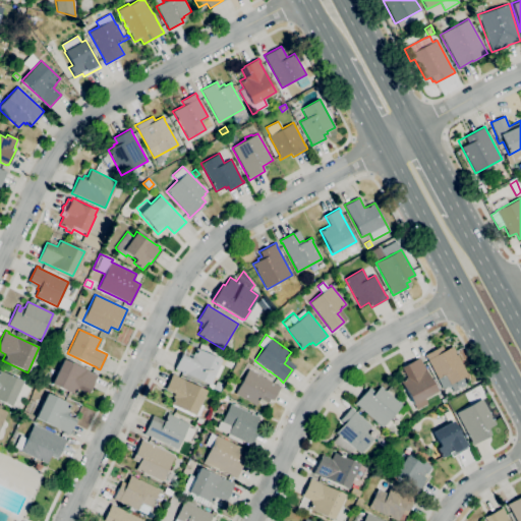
[(442,391),(435,377),(437,375),(426,357),(425,357),(424,355),(442,346),(445,350),(453,346),(456,352),(468,375),(451,384),(451,385),(445,388),(445,389),(442,391)]
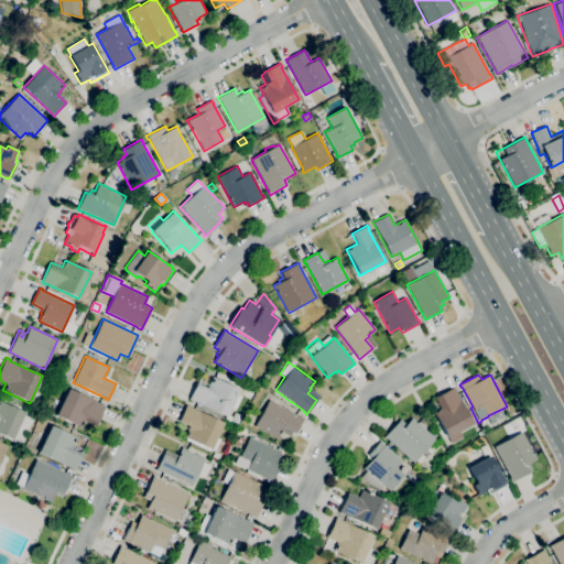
[(226,416),(193,401),(188,399),(196,382),(207,388),(212,377),(239,390),(237,394),(241,397),(235,410),(230,408),(226,416)]
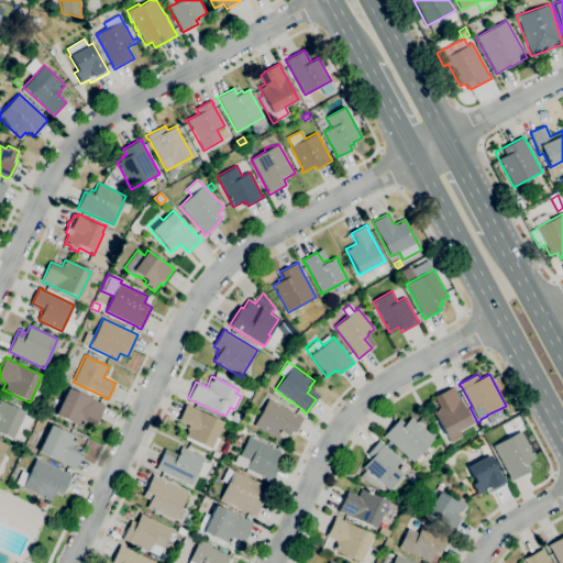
[(450,443),(446,437),(432,411),(439,408),(433,397),(453,386),(472,422),(459,430),(462,437),(450,443)]
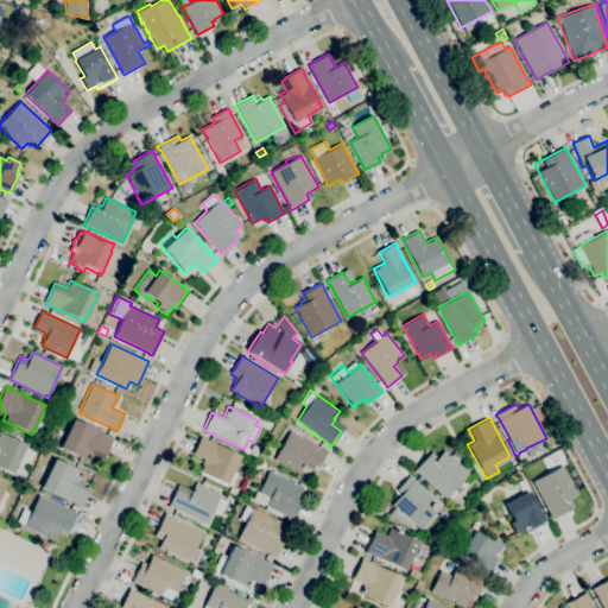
[(88,462),(59,448),(59,447),(54,444),(59,434),(65,436),(74,419),(109,436),(109,435),(114,437),(103,458),(92,454),(88,462)]
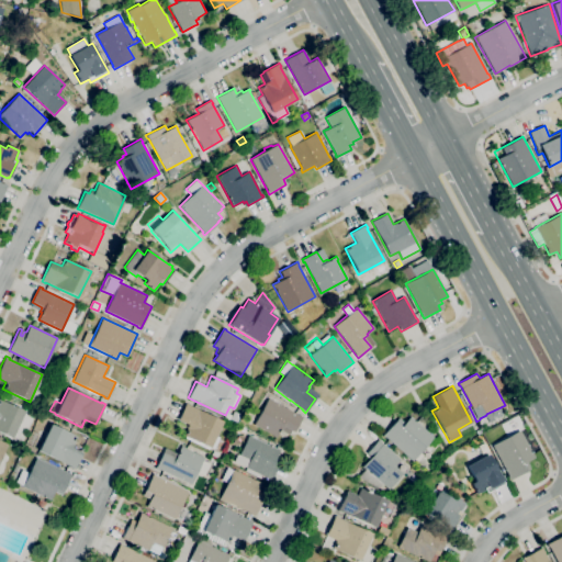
[(12,438),(0,431),(0,398),(24,411),(12,438)]
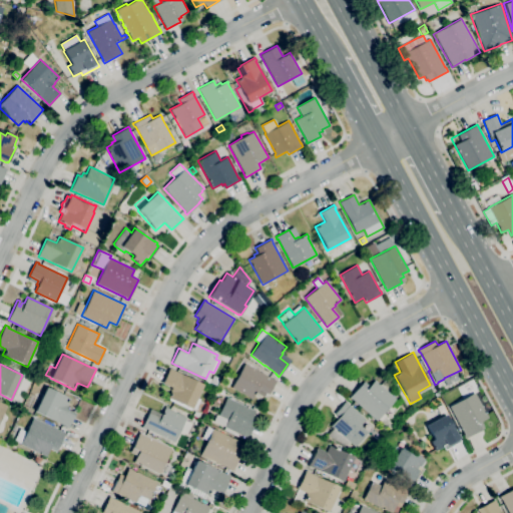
[(251,399),(230,388),(244,364),(273,380),(273,379),(276,381),(269,395),(259,389),(254,397),(253,396),(251,399)]
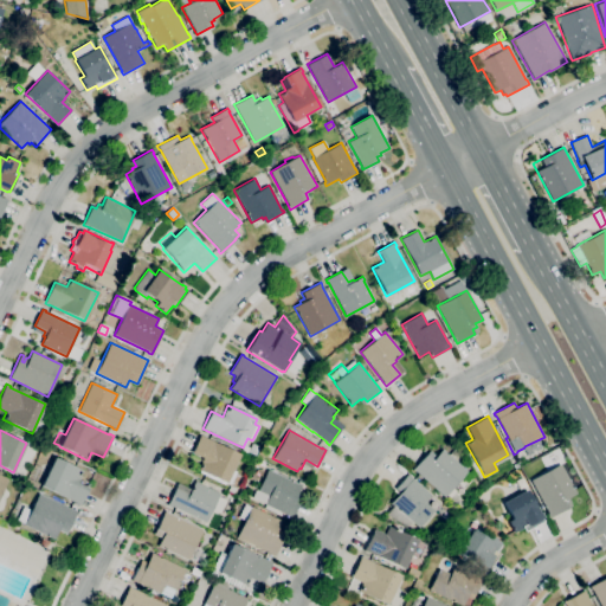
[(231,484),(226,482),(226,483),(198,470),(201,463),(201,462),(202,458),(191,452),(200,436),(239,455),(238,458),(240,458),(234,469),(233,468),(232,470),(237,471),(231,484)]
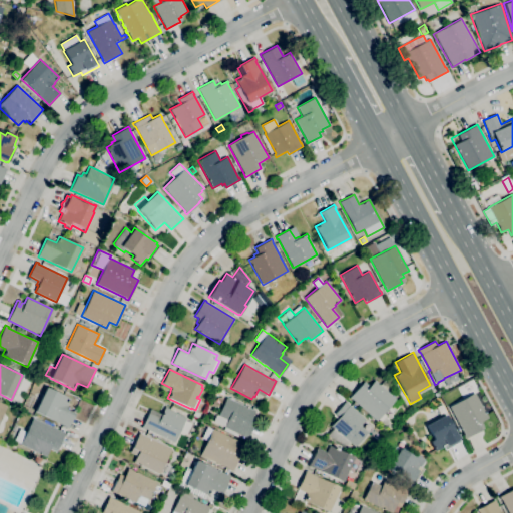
[(215,386),(209,383),(213,375),(219,379),(215,386)]
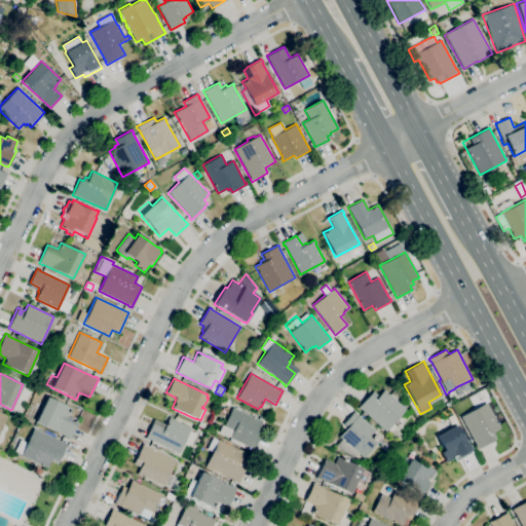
[(386,431),(359,407),(370,395),(375,399),(384,389),(406,409),(405,410),(410,414),(400,424),(396,420),(386,431)]
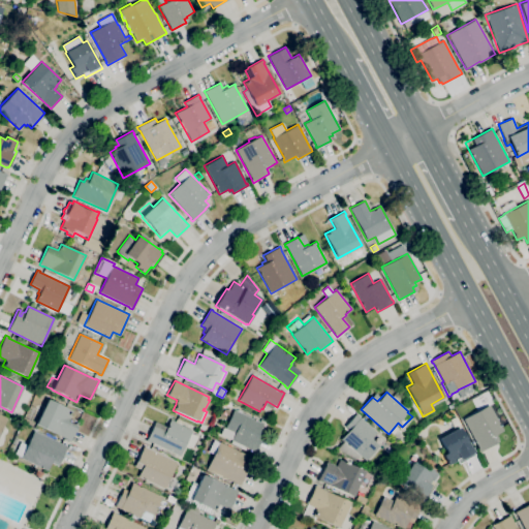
[(70,441),(66,439),(35,425),(48,399),(73,411),(68,422),(78,426),(70,441)]
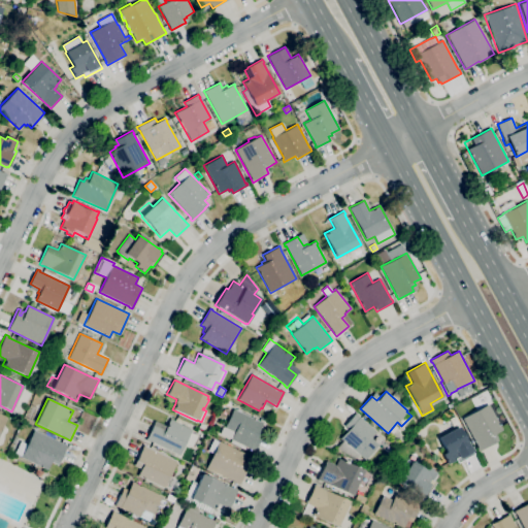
[(480,451),(462,419),(488,404),(502,429),(495,433),(499,440),(480,451)]
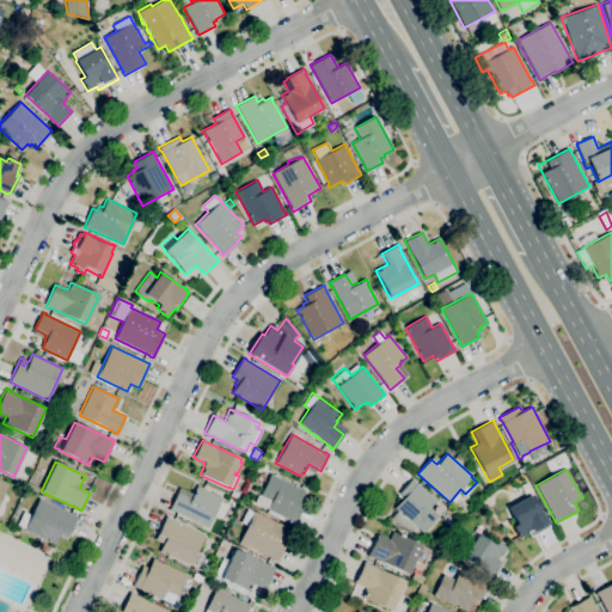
[(295,522),(285,518),(283,520),(267,513),(268,509),(254,502),(257,495),(259,496),(270,473),(304,490),(300,499),(301,500),(299,505),(304,506),(295,522)]
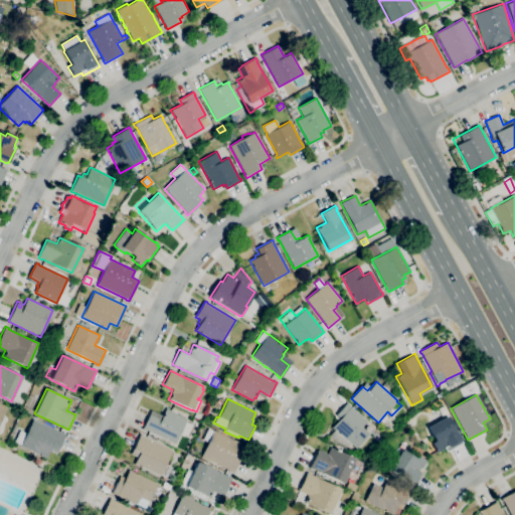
[(345,449),(341,447),(341,445),(332,441),(328,437),(334,431),(332,427),(337,421),(336,419),(338,417),(336,415),(347,402),(349,404),(348,404),(366,420),(361,426),(368,434),(356,449),(350,444),(345,449)]
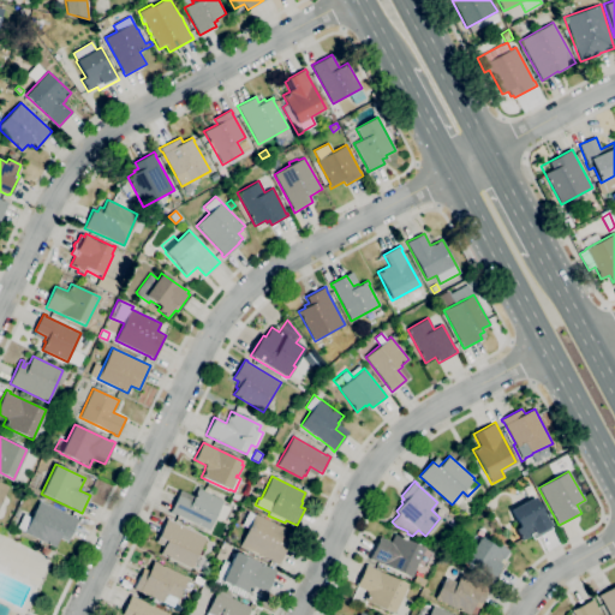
[(209,531),(174,514),(173,514),(169,513),(180,489),(193,496),(198,488),(202,489),(202,490),(224,501),(221,503),(228,507),(222,519),(216,515),(209,531)]
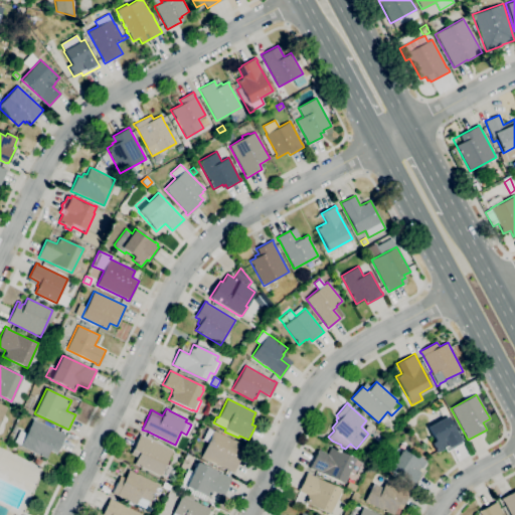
[(437,454),(432,444),(436,442),(427,426),(448,415),(459,436),(460,436),(462,440),(461,441),(462,442),(446,451),(445,449),(437,454)]
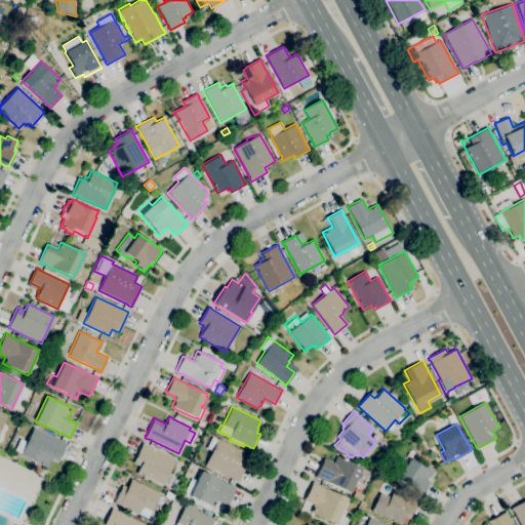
[(42,469),(33,465),(35,461),(21,454),(14,451),(21,439),(27,442),(33,428),(64,442),(64,441),(67,442),(57,462),(50,459),(47,468),(43,466),(42,469)]
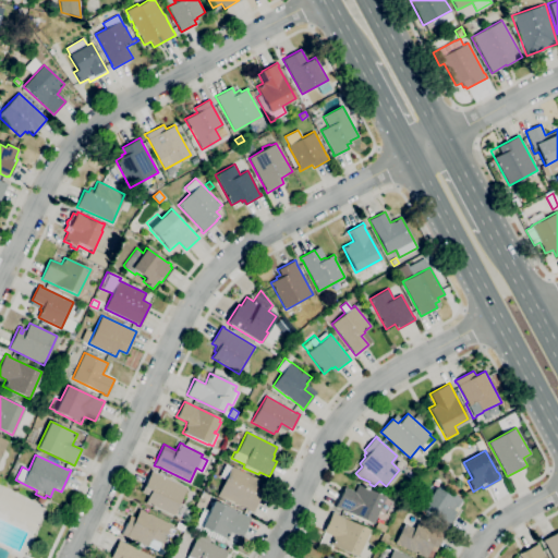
[(253,511),(217,495),(225,480),(219,476),(225,464),(231,466),(259,480),(255,487),(259,488),(257,494),(261,495),(253,511)]
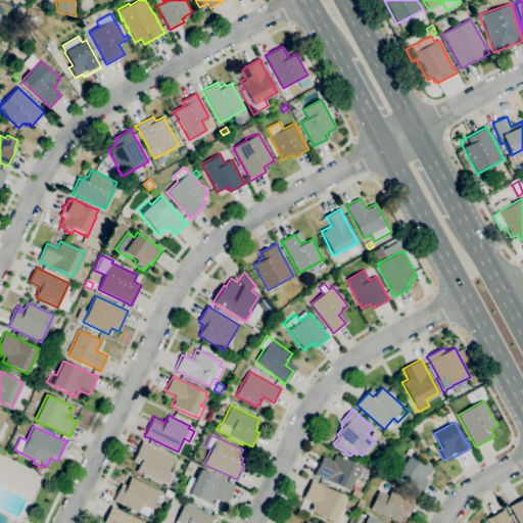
[(162,483),(138,472),(136,471),(139,464),(136,463),(138,459),(135,457),(142,440),(144,441),(144,442),(175,457),(162,483)]
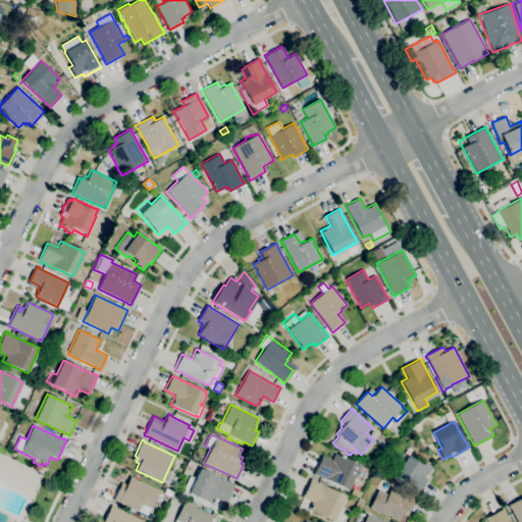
[(351,489),(349,488),(348,489),(314,474),(323,456),(331,460),(335,453),(344,457),(344,458),(359,465),(359,466),(366,469),(360,481),(356,479),(351,489)]
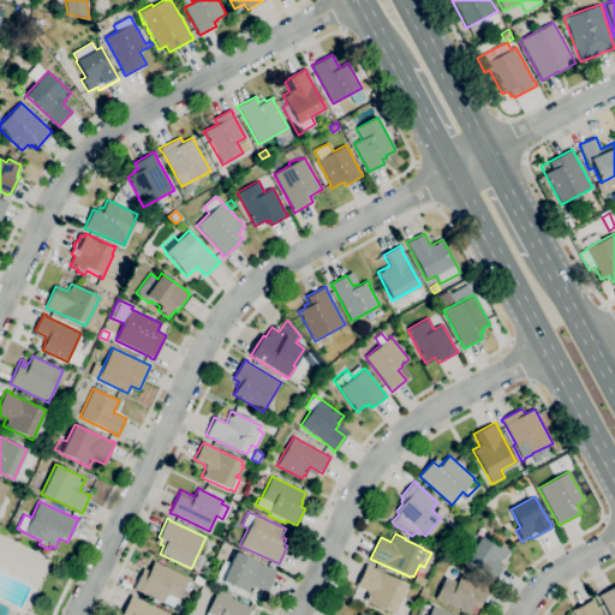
[(491,580),(487,577),(488,575),(464,560),(472,548),(467,544),(473,533),(479,537),(495,548),(497,543),(509,550),(503,560),(506,561),(495,579),(493,578),(491,580)]
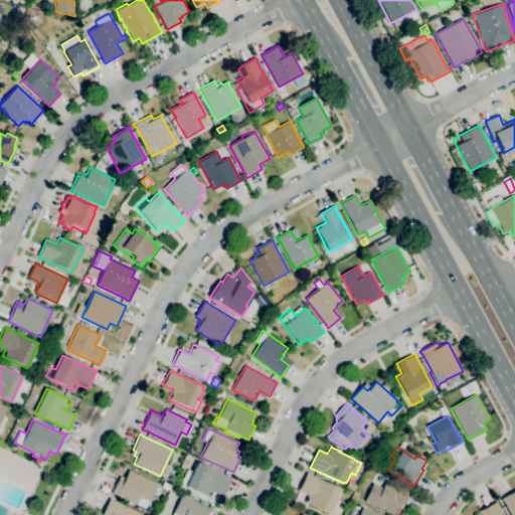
[(40,466),(33,463),(36,458),(42,461),(40,466)]
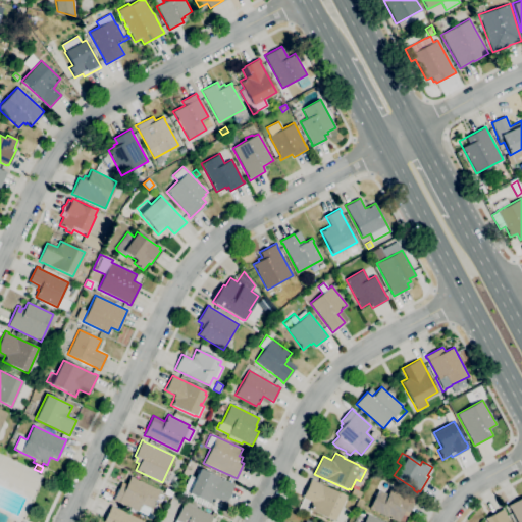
[(209,509),(186,498),(188,494),(181,492),(190,475),(195,478),(200,468),(235,484),(225,503),(215,499),(212,505),(211,504),(209,509)]
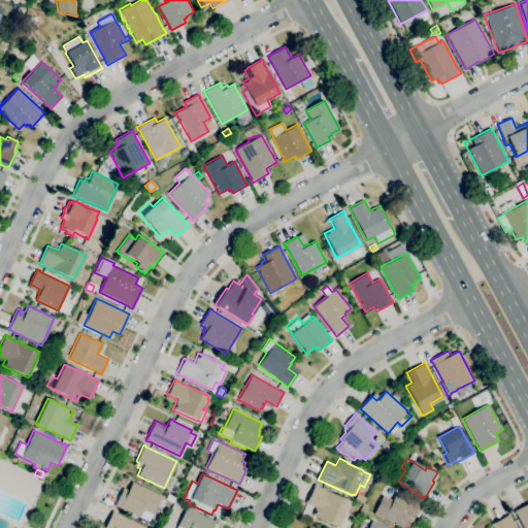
[(149,522),(114,505),(122,491),(125,493),(127,489),(128,490),(132,481),(134,482),(134,483),(161,496),(153,514),(152,514),(149,522)]
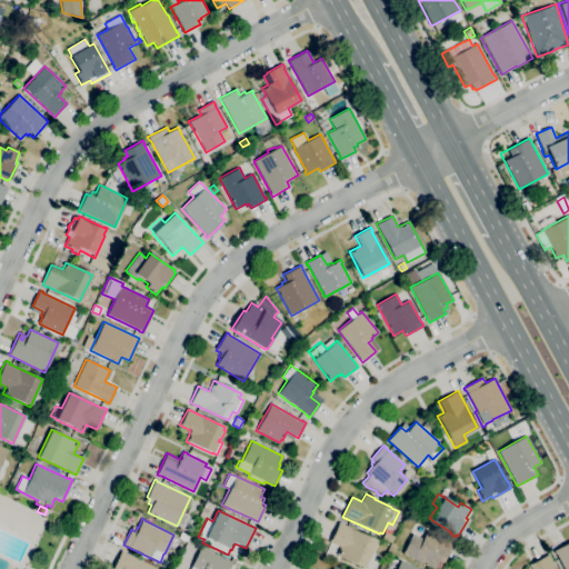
[(362,568),(336,556),(340,547),(329,542),(339,521),(343,523),(342,525),(376,540),(362,568)]
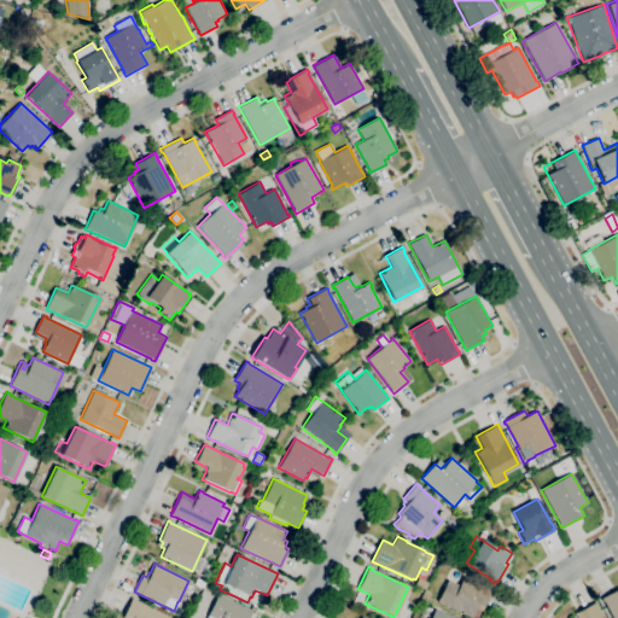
[(471,617),(467,617),(467,616),(437,601),(447,579),(459,586),(462,577),(491,590),(487,601),(488,601),(485,606),(484,605),(482,611),(476,608),(471,617)]
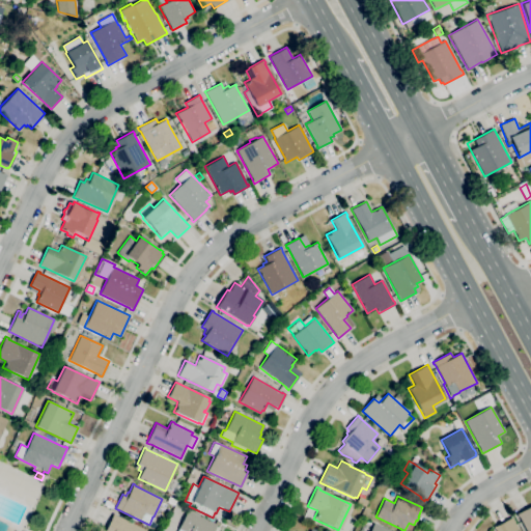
[(174,506),(167,502),(169,497),(176,500),(174,506)]
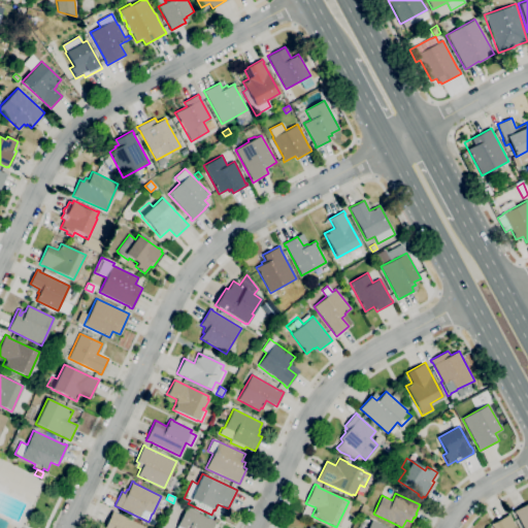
[(527,527),(522,527),(514,512),(527,502),(527,527)]
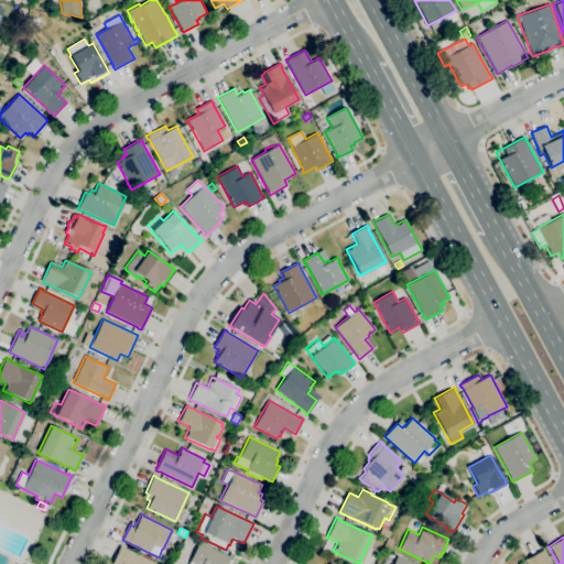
[(188,563),(199,539),(212,544),(210,548),(230,557),(227,563),(188,563)]
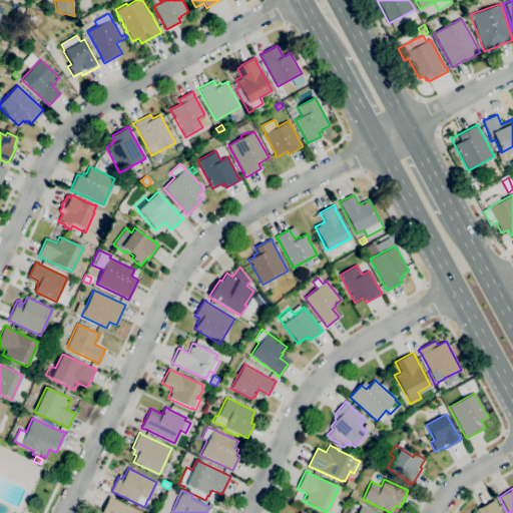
[(140,512),(102,512),(101,512),(109,496),(112,497),(112,498),(141,512),(140,512)]
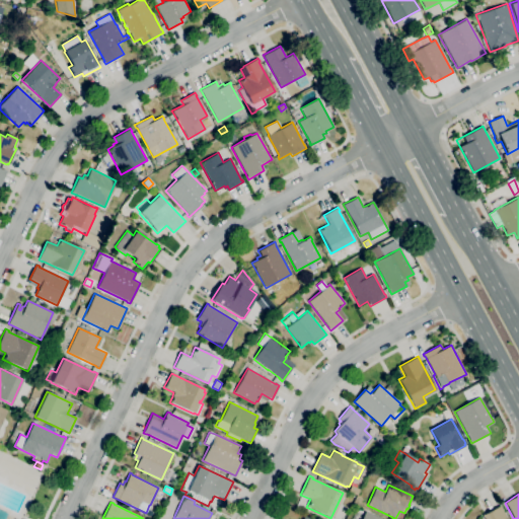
[(485,518),(483,515),(500,506),(507,518),(485,518)]
